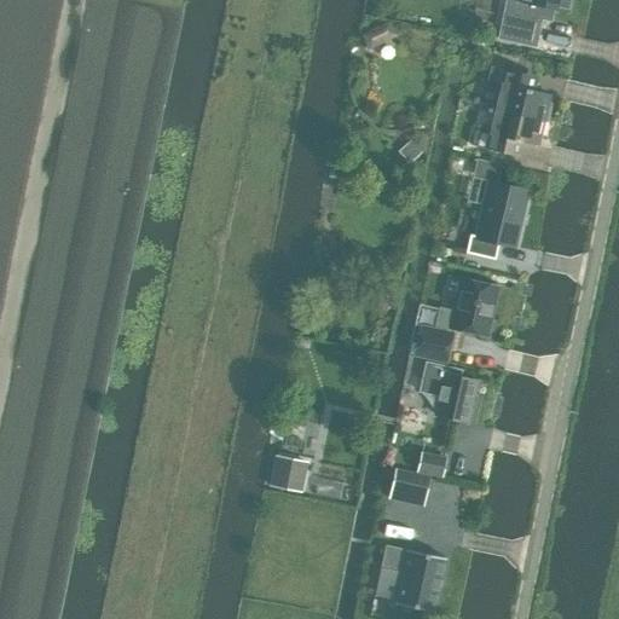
[(502,24),(498,39),(531,45),(537,19),(538,15),(551,17),(554,9),(554,10),(568,12),(571,0),(507,0),(505,4),(502,24)]
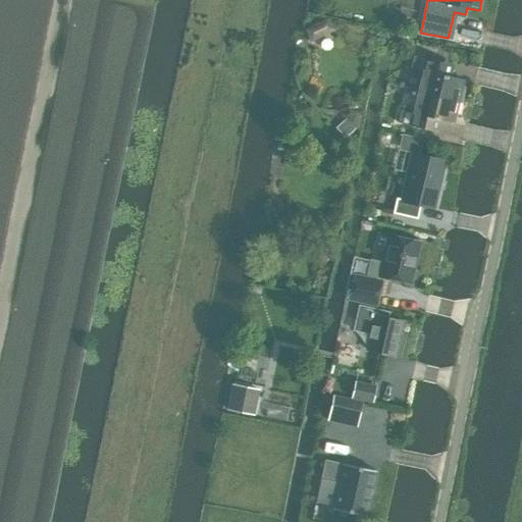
[(315,23),(306,28),(310,38),(319,34),(315,23)]
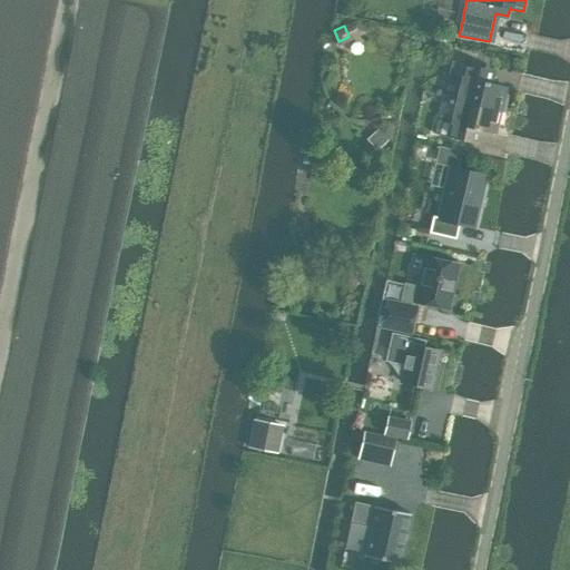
[(460,78),(455,100),(500,110),(505,87),(492,84),(494,72),(451,61),(448,76),(460,78)]
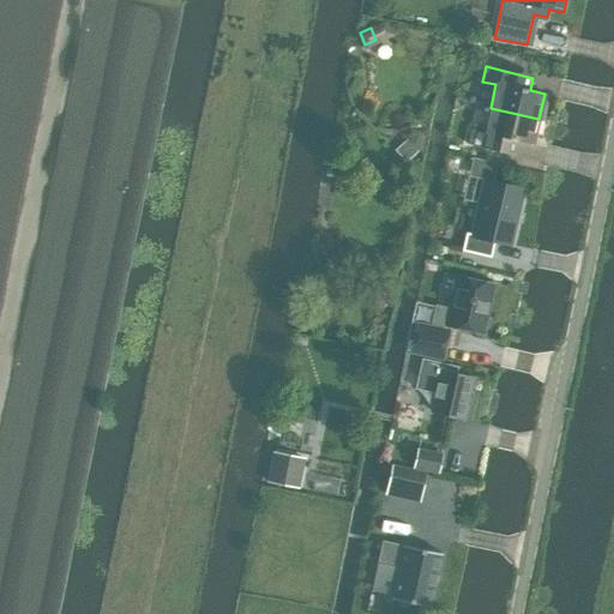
[(468,145),(503,154),(515,156),(518,140),(533,144),(539,119),(491,108),(485,133),(471,131),(468,145)]
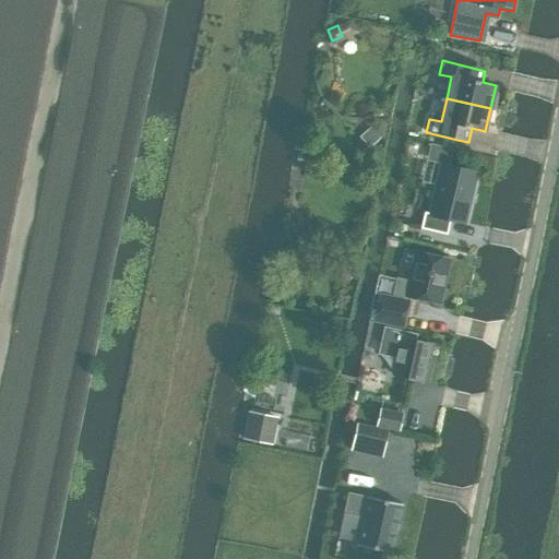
[(371,127),(359,137),(369,147),(381,138),(371,127)]
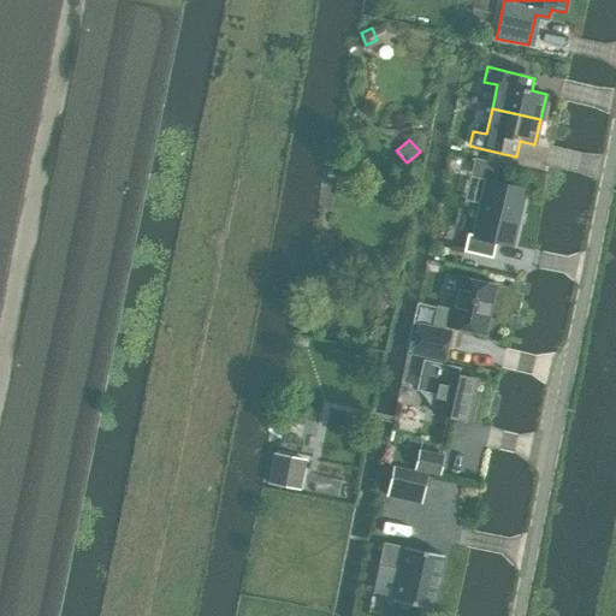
[(525,190),(486,181),(473,235),(467,234),(463,252),(492,259),(496,242),(511,246),(516,224),(517,224),(520,212),(525,190)]
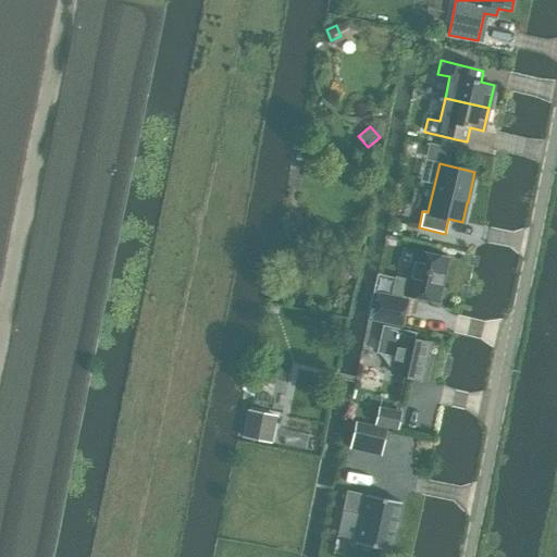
[(437,302),(447,258),(415,251),(408,281),(396,279),(392,297),(379,294),(373,320),(400,326),(407,300),(405,300),(406,296),(437,302)]
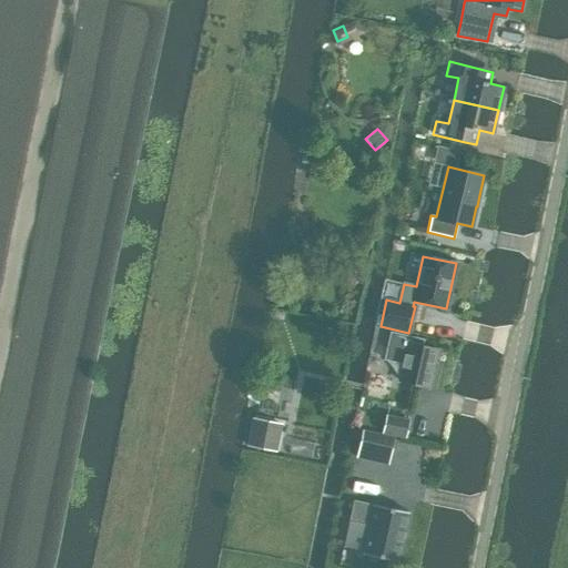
[(399,381),(428,386),(436,350),(422,346),(423,340),(389,333),(384,359),(403,364),(399,381)]
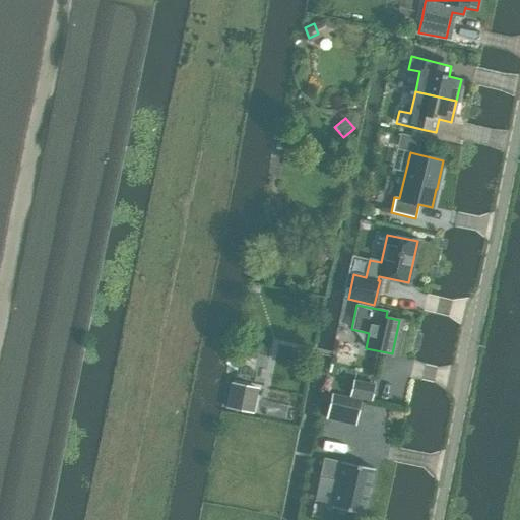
[(371,400),(374,385),(353,380),(350,396),(371,400)]
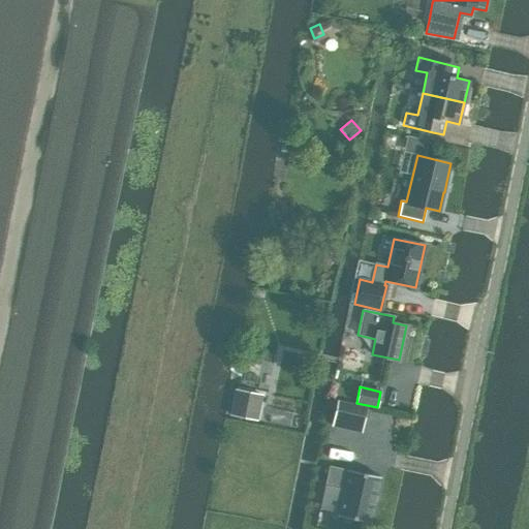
[(236,391),(230,415),(256,421),(259,408),(246,405),(249,393),(236,391)]
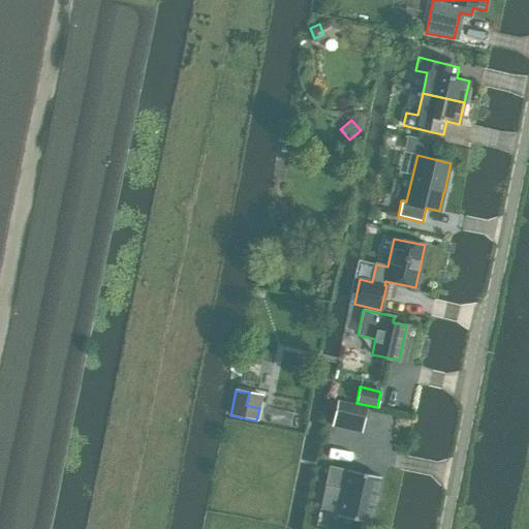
[(333,426),(361,432),(366,407),(337,401),(333,426)]
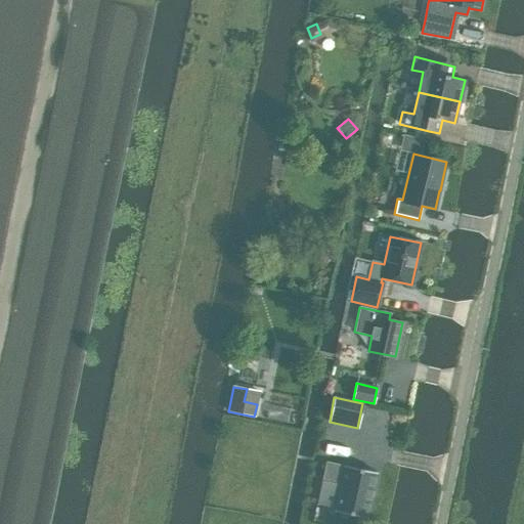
[(322,479),(341,483),(335,511),(366,518),(377,472),(345,466),(325,462),(322,479)]
